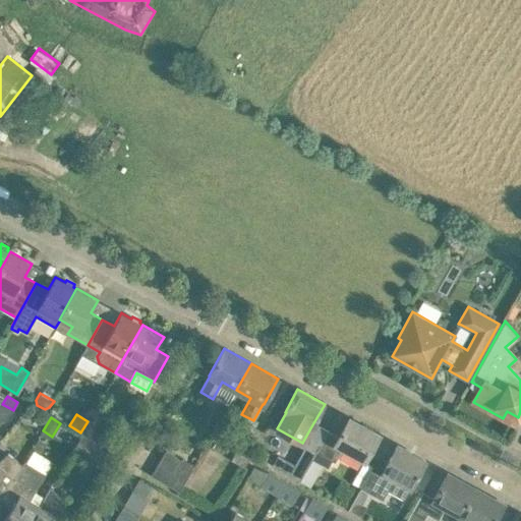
[(329,431),(312,459),(323,465),(328,468),(332,461),(335,462),(343,448),(364,460),(379,435),(380,435),(349,418),(339,437),(329,431)]
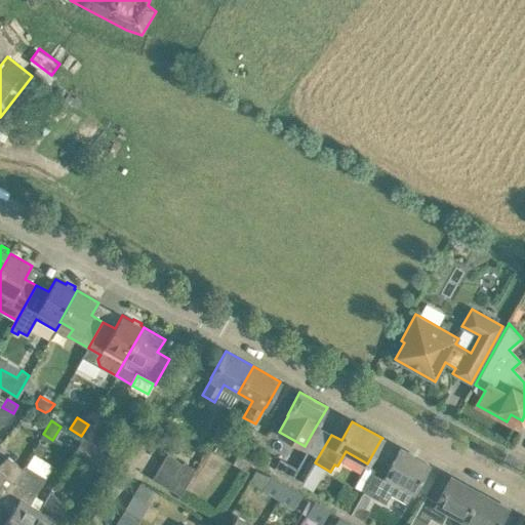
[(309,448),(291,479),(303,485),(315,462),(331,435),(316,426),(314,430),(310,438),(305,446),(309,448)]
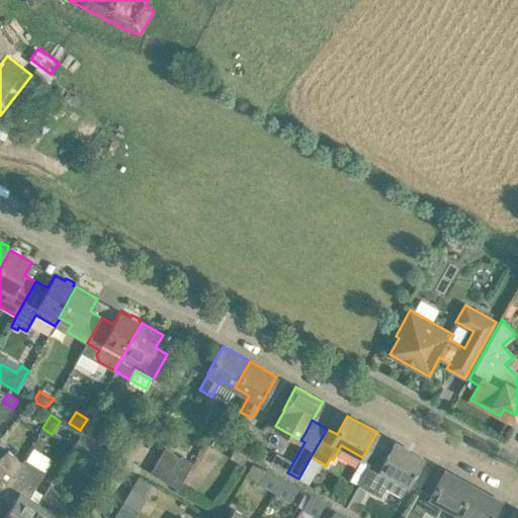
[(94,437),(110,447),(116,437),(117,436),(99,425),(98,427),(88,421),(82,431),(94,437)]
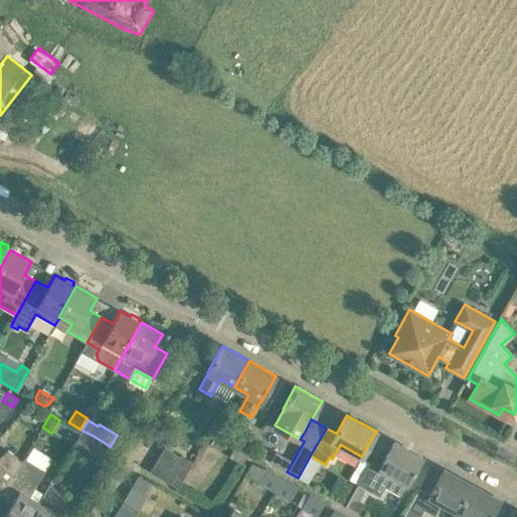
[(243,462),(263,428),(249,420),(230,455),(243,462)]
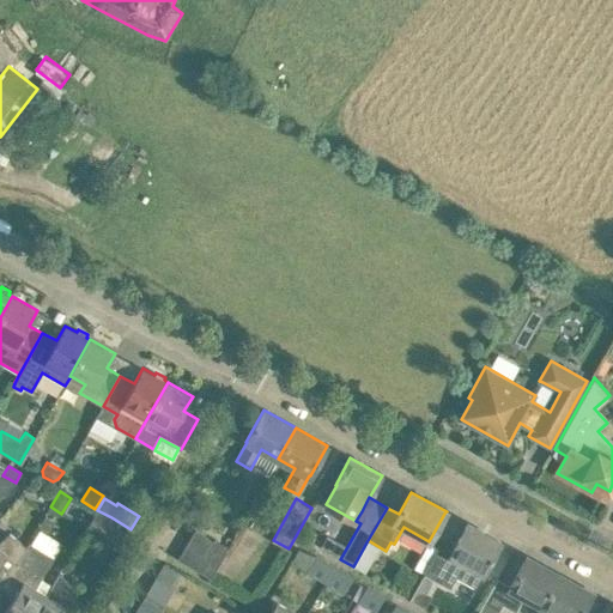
[(97,510),(87,525),(123,546),(132,532),(131,529),(97,510)]
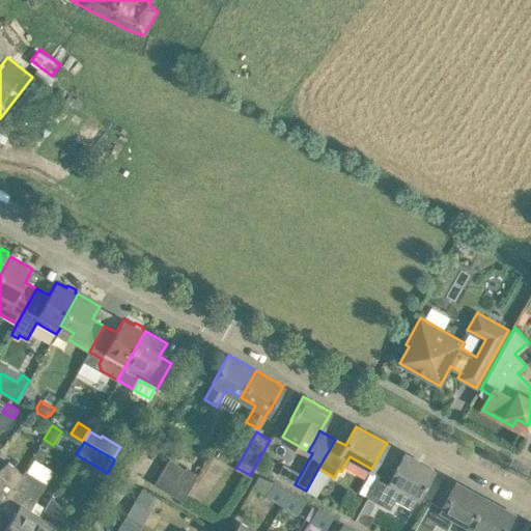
[(380,474),(367,496),(390,508),(395,500),(412,508),(419,496),(434,469),(404,453),(390,479),(380,474)]
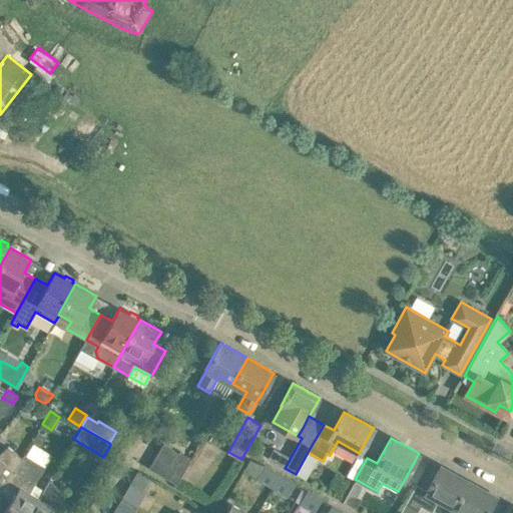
[(149,468),(176,484),(184,472),(183,472),(190,460),(164,444),(149,468)]
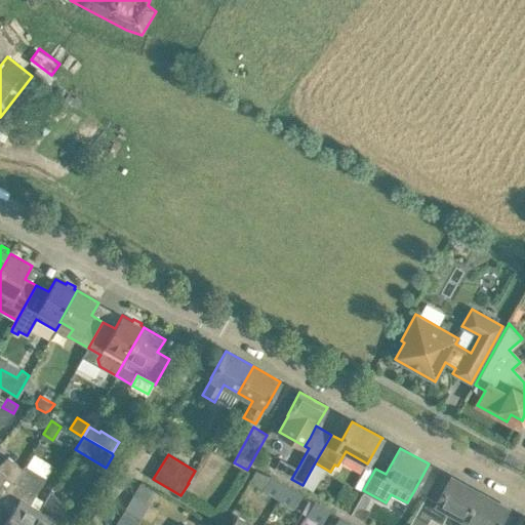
[(14,483),(23,468),(8,456),(0,463),(0,502),(1,505),(14,483)]
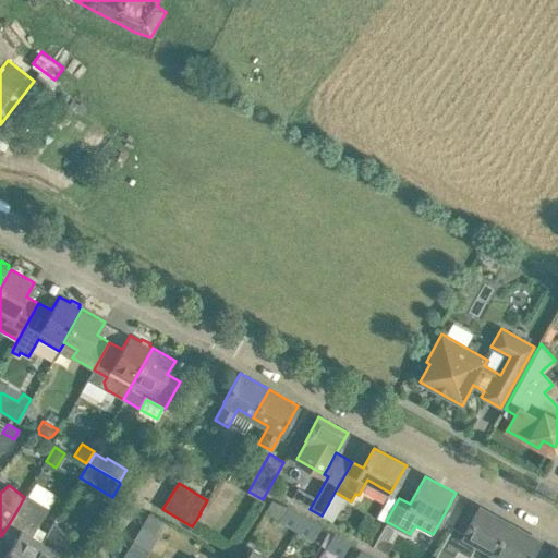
[(31,557),(41,541),(32,535),(49,507),(26,493),(24,497),(15,513),(1,536),(13,543),(3,557),(31,557)]
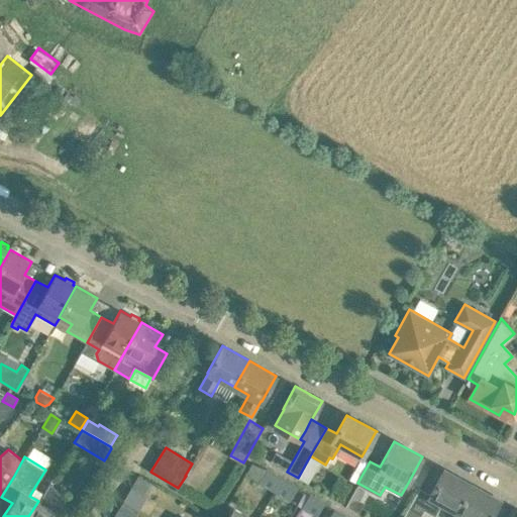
[(429,496),(422,509),(435,516),(442,502),(457,511),(472,485),(443,469),(429,496)]
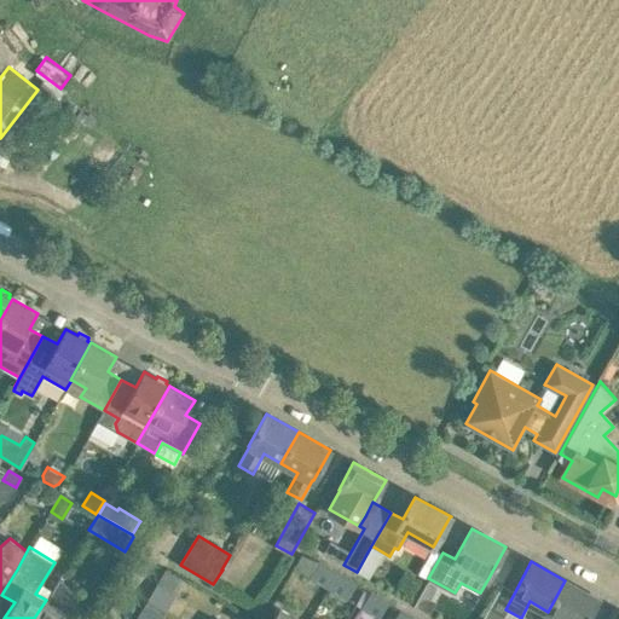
[(328,589),(337,572),(320,562),(312,579),(328,589)]
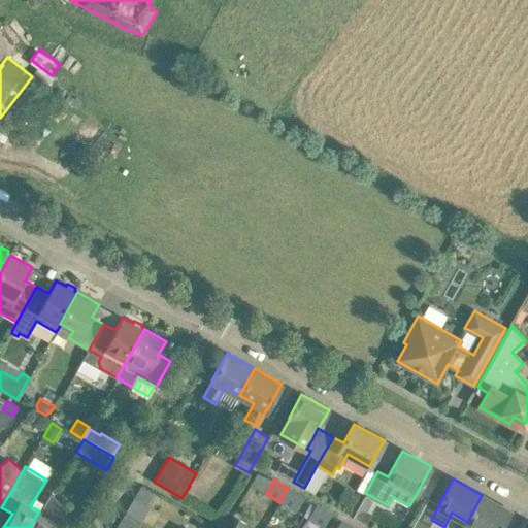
[(288,488),(279,502),(296,512),(304,497),(288,488)]
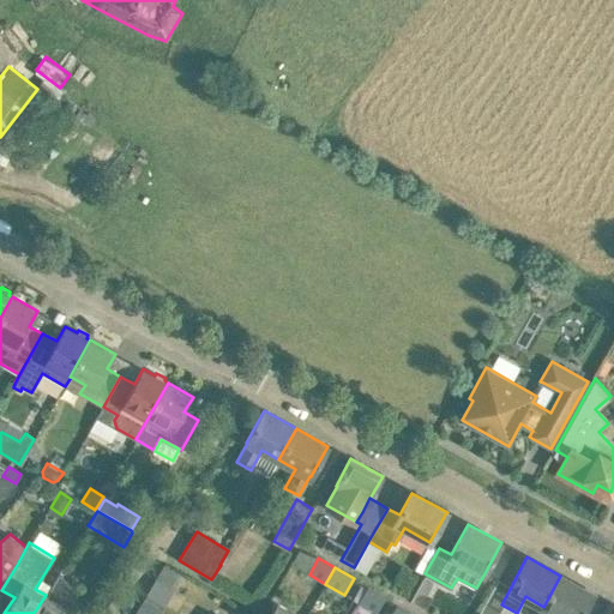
[(83,613),(88,607),(74,600),(78,594),(62,577),(59,573),(46,595),(34,613),(83,613)]
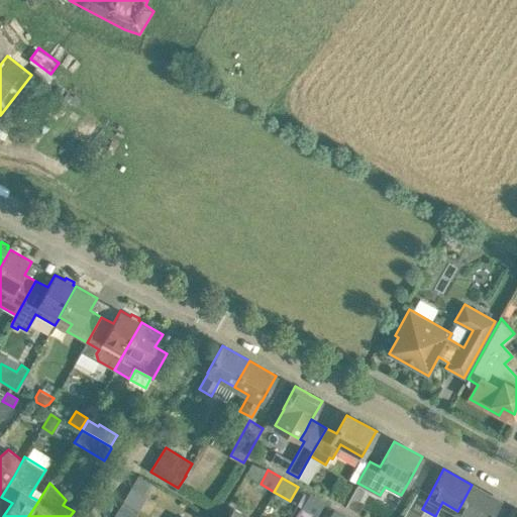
[(457,511),(453,516),(490,516),(500,500),(472,485),(457,511)]
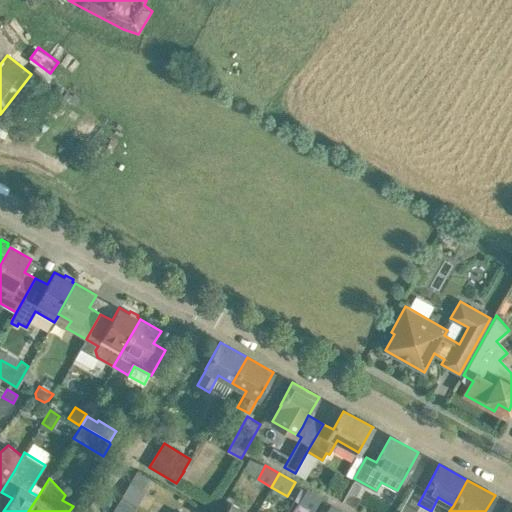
[(129,484),(121,497),(136,506),(144,493),(129,484)]
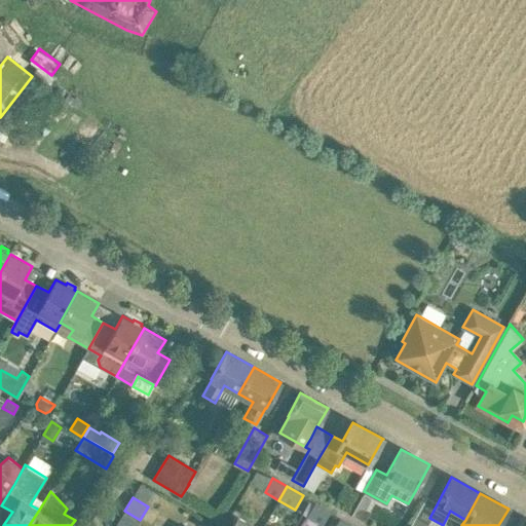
[(322,525),(330,512),(314,502),(305,517),(321,525),(322,525)]
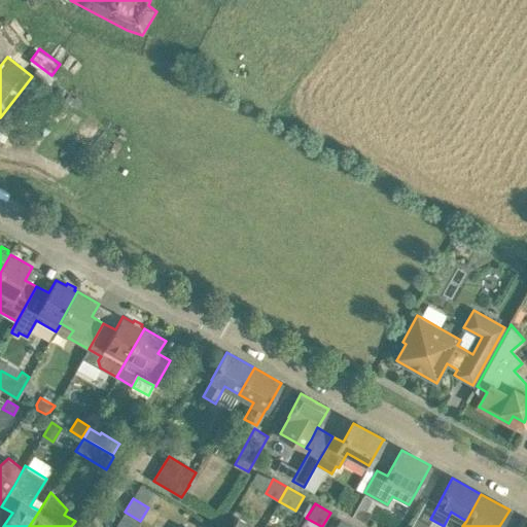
[(125,512),(115,526),(136,526),(140,521),(125,512)]
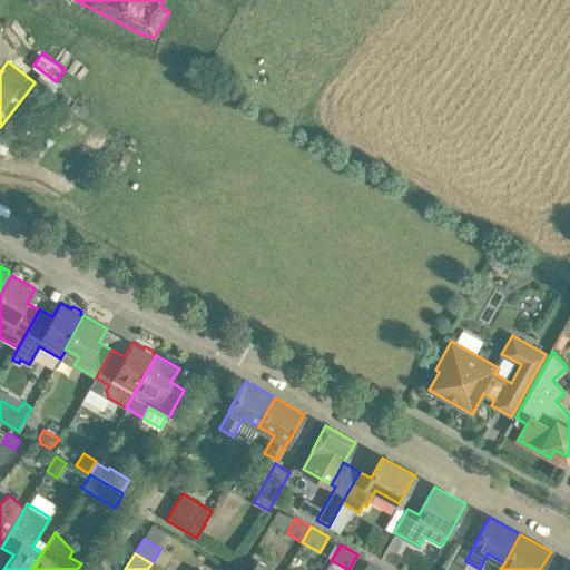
[(275,569),(257,559),(251,569),(275,569)]
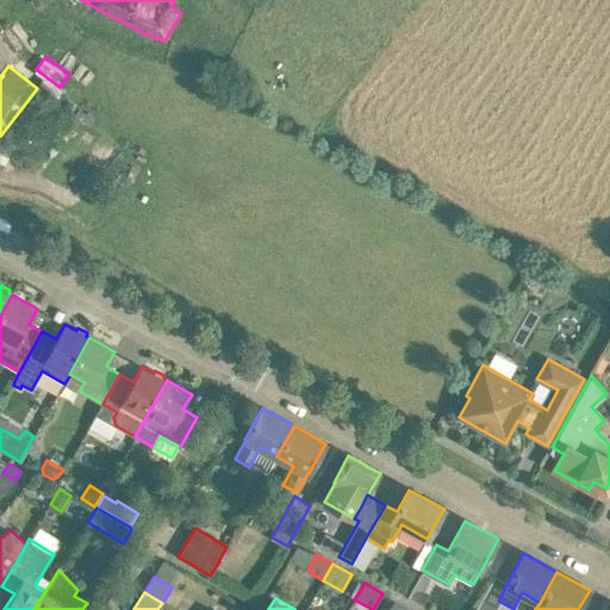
[(483,598),(474,609),(496,609),(498,607),(483,598)]
